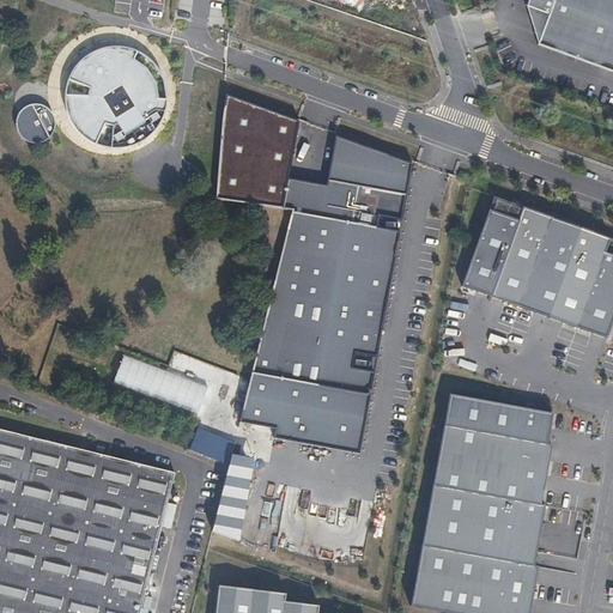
[(612,0),(528,0),(526,7),(527,12),(538,46),(612,72),(612,0)]
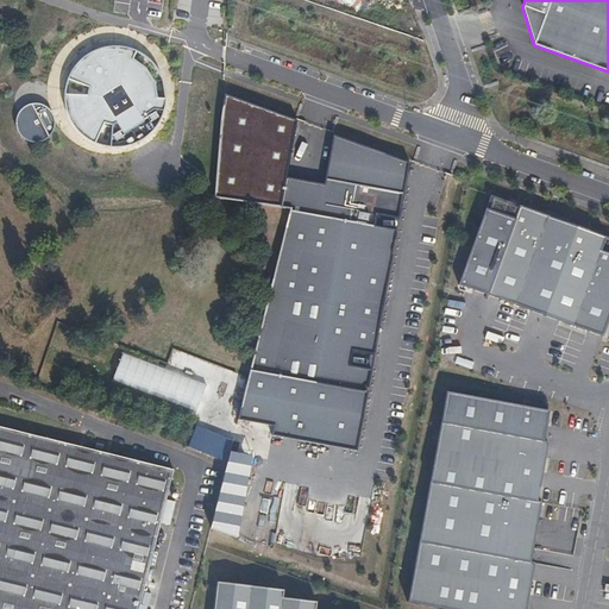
[(156,98),(155,82),(148,69),(133,60),(137,52),(135,50),(120,46),(106,48),(92,52),(80,62),(71,74),(69,81),(89,87),(89,96),(67,95),(67,102),(71,119),(82,132),(96,142),(113,145),(130,143),(145,135),(157,123),(164,107),(164,99),(156,98)]
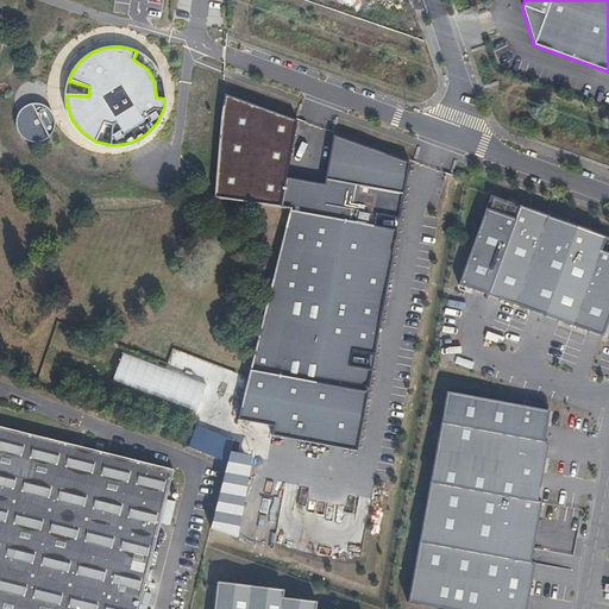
[(296,121),(227,94),(217,189),(292,205),(238,419),(274,426),(274,435),(356,451),(371,371),(349,366),(352,351),(372,355),(396,230),(375,225),(376,213),(397,219),(409,162),(332,135),(321,183),(284,175),(296,121)]
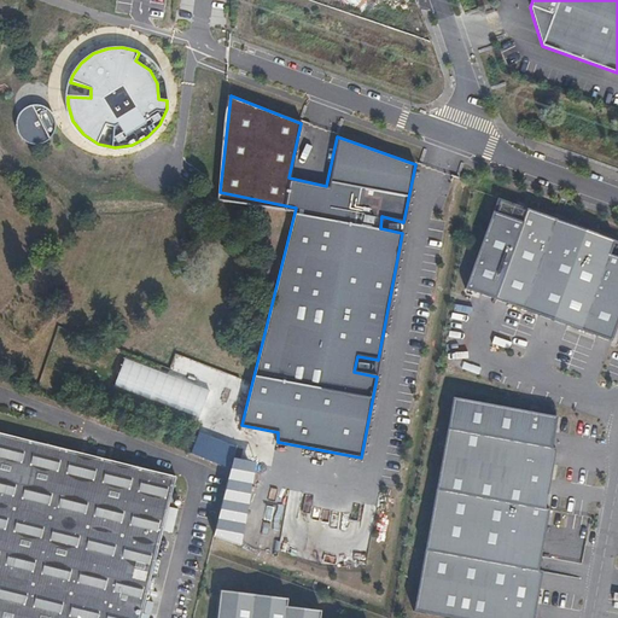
[(44,144),(50,141),(53,135),(56,129),(56,123),(54,117),(51,111),(45,108),(39,106),(31,106),(25,109),(21,114),(18,118),(17,126),(17,132),(21,138),(25,143),(31,145),(38,146),(44,144)]
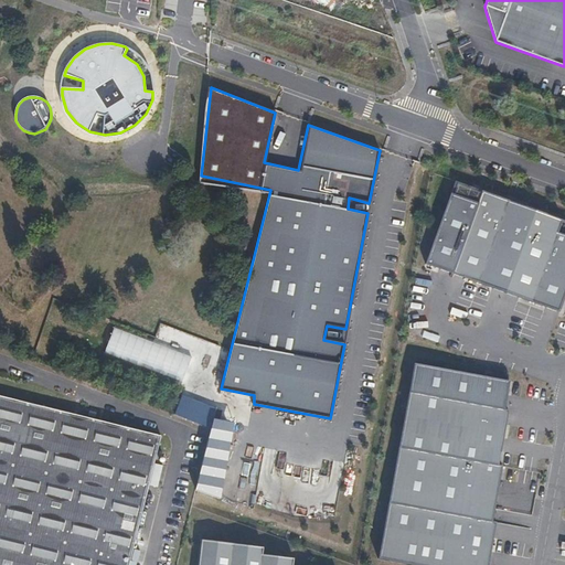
[(564,221),(456,181),(426,264),(560,312),(564,296),(564,221)]
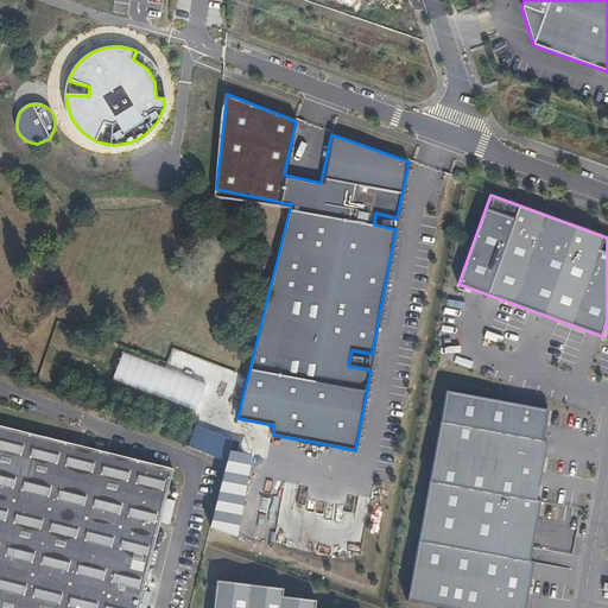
[(487,331),(485,339),(502,342),(504,335),(487,331)]
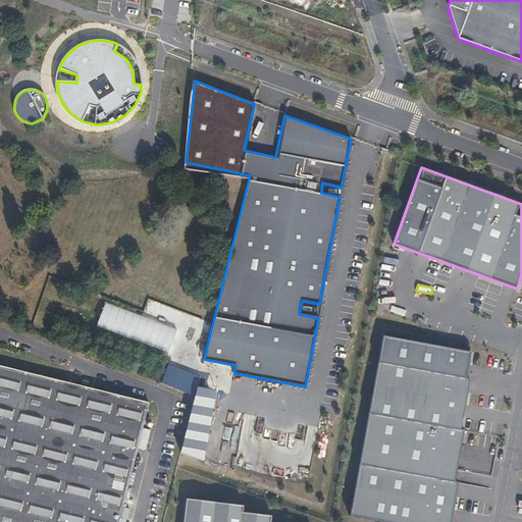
[(383,336),(351,516),(385,521),(451,521),(459,482),(455,481),(464,430),(461,429),(470,378),(466,377),(471,352),(383,336)]
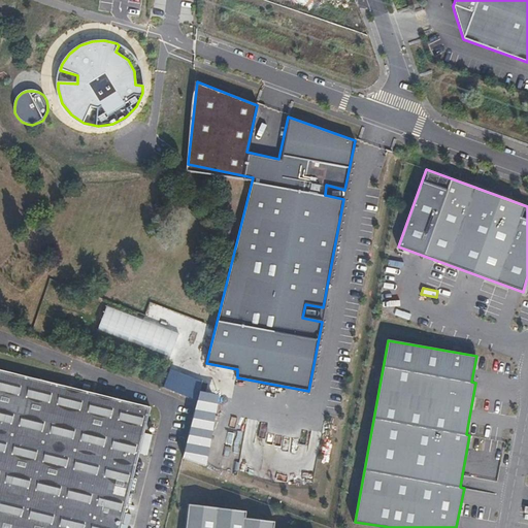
[(0,368),(0,527),(120,527),(151,406),(0,368)]
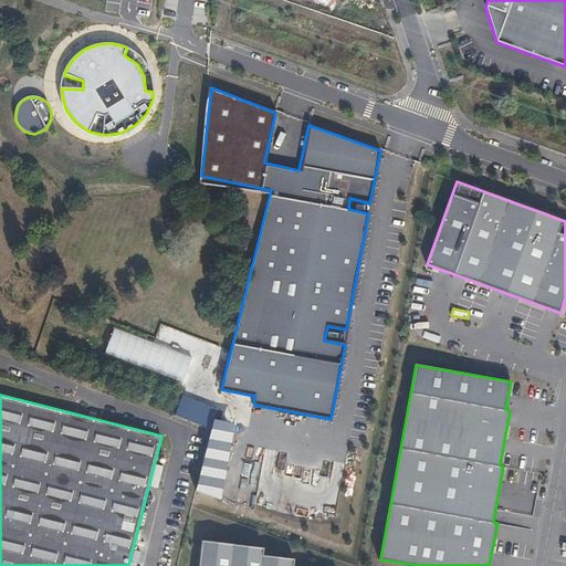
[(197,491),(217,496),(236,425),(215,419),(197,491)]
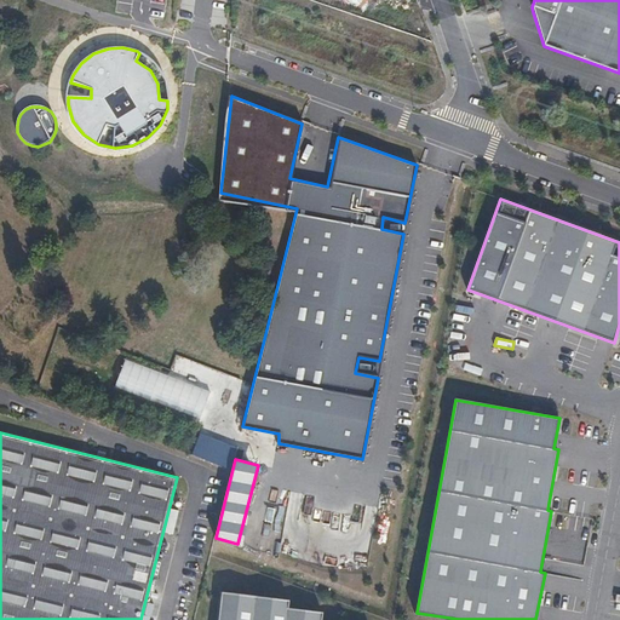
[(220,592),(216,619),(320,619),(322,613),(286,608),(287,601),(220,592)]
